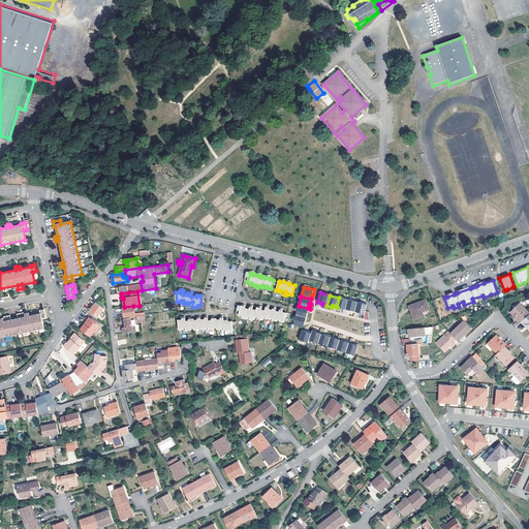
[(346,309),(348,300),(339,298),(337,307),(336,308),(341,309),(341,308),(343,308),(346,309)]
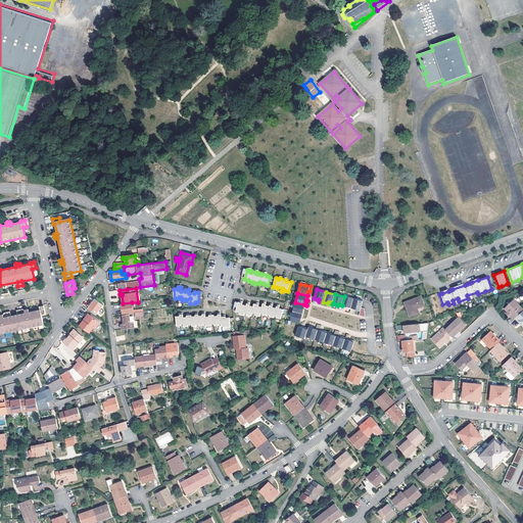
[(351,310),(351,307),(353,298),(344,296),(342,305),(344,306),(346,306),(346,307),(351,310)]
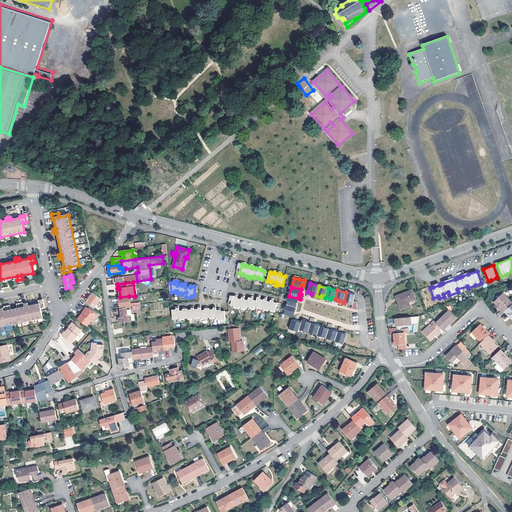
[(412,290),(396,296),(401,309),(410,306),(408,302),(415,299),(412,290)]
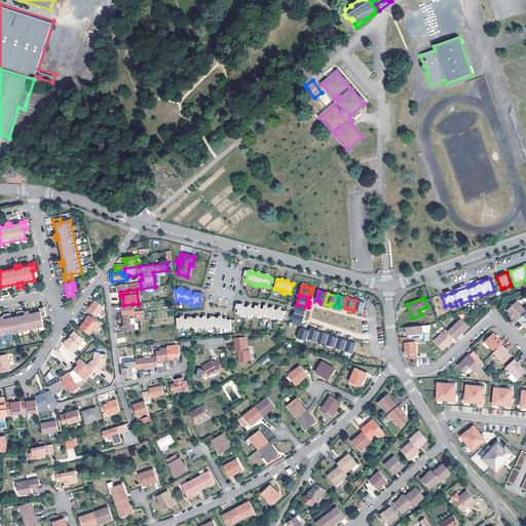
[(91,305),(88,310),(97,316),(100,312),(103,315),(105,312),(102,310),(104,307),(96,300),(91,305)]
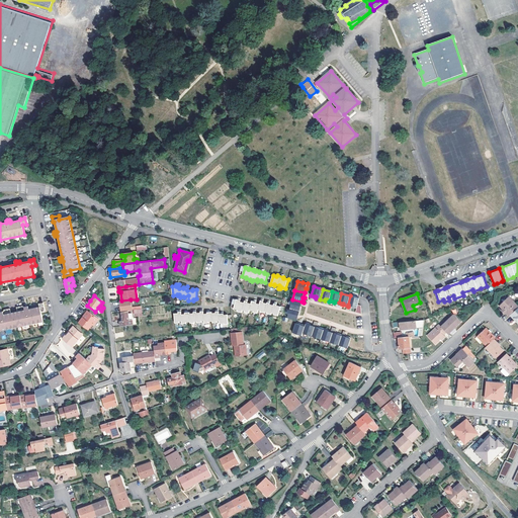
[(357,309),(358,305),(359,298),(350,295),(348,305),(350,306),(352,306),(352,308),(357,309)]
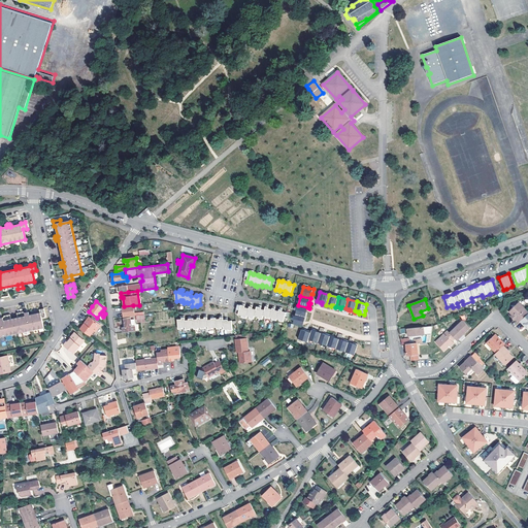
[(510,316),(513,319),(515,318),(516,319),(519,322),(520,321),(527,312),(527,311),(519,301),(516,305),(512,305),(513,308),(508,311),(512,315),(510,316)]
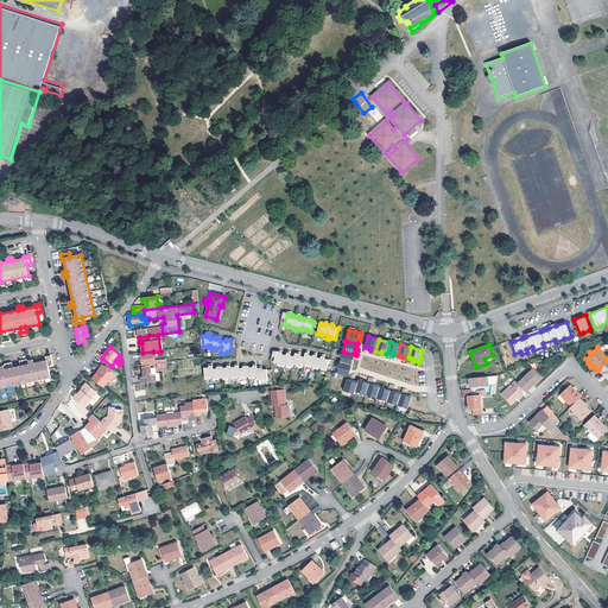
[(153,352),(143,353),(141,354),(141,359),(143,365),(156,363),(153,352)]
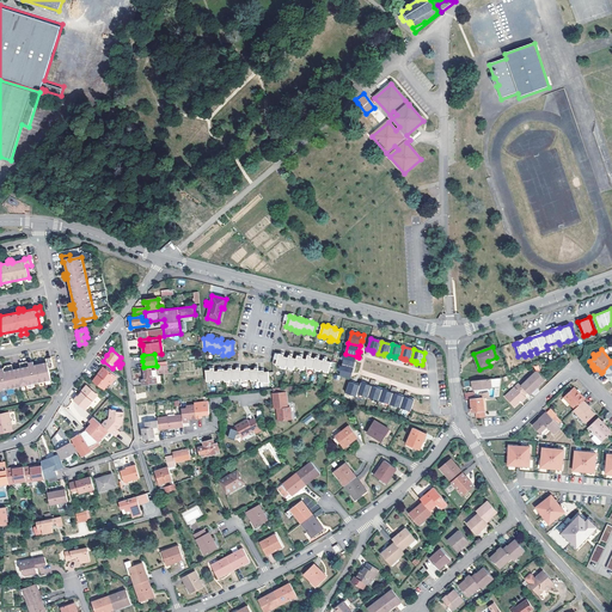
[(329,373),(332,362),(326,361),(326,360),(324,359),(323,361),(318,360),(319,359),(316,357),(316,359),(311,357),(311,356),(307,355),(306,360),(303,359),(303,357),(298,356),(297,359),(292,357),(292,356),(289,356),(288,357),(283,356),(283,355),(279,354),(276,365),(280,366),(280,368),(288,371),(289,368),(294,369),(295,366),(300,368),(299,369),(304,371),(304,373),(306,373),(307,368),(312,369),(312,372),(314,372),(316,371),(320,372),(320,373),(323,373),(324,372),(329,373)]
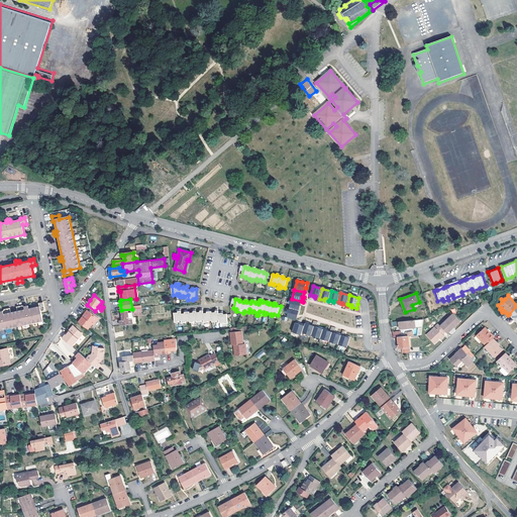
[(300,311),(301,306),(300,306),(301,303),(301,301),(292,299),(290,308),(300,311)]
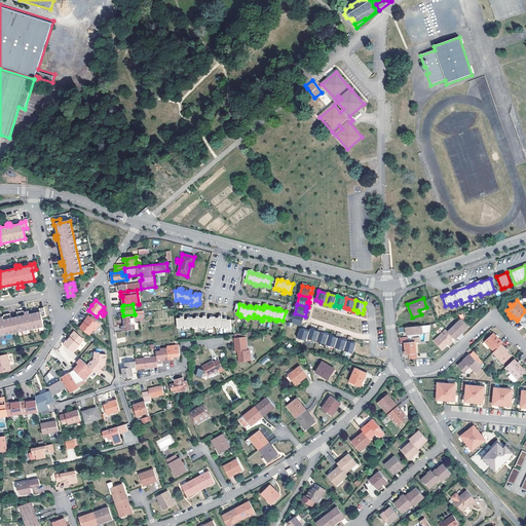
[(0,336),(42,327),(40,316),(43,315),(42,307),(38,308),(38,310),(38,311),(28,313),(28,312),(28,311),(26,311),(23,311),(22,310),(16,312),(17,316),(9,317),(8,313),(5,314),(3,315),(1,316),(0,316),(0,336)]
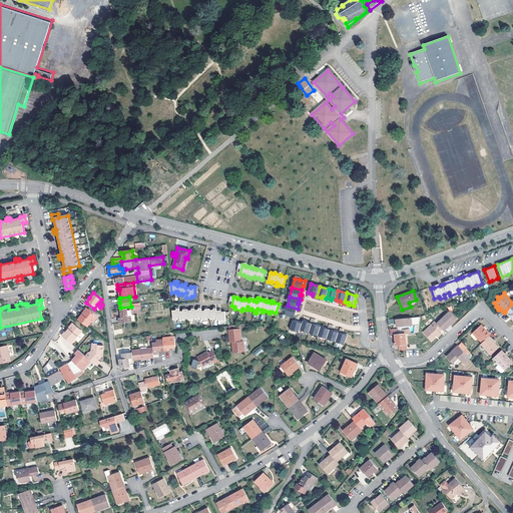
[(297,313),(298,309),(288,306),(285,315),(295,317),(296,313),(297,313)]
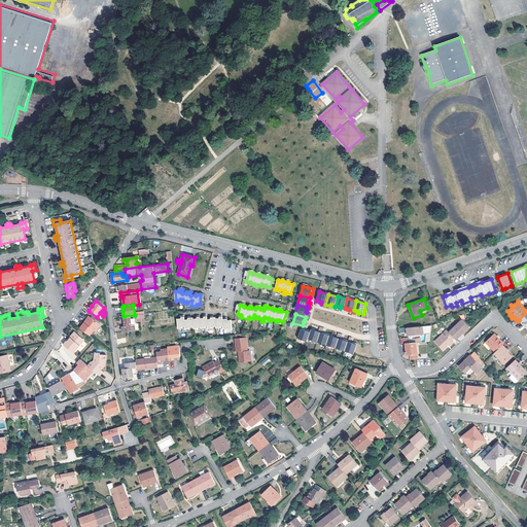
[(84,323),(79,328),(90,336),(94,330),(96,331),(100,324),(91,317),(86,322),(85,323),(84,323)]
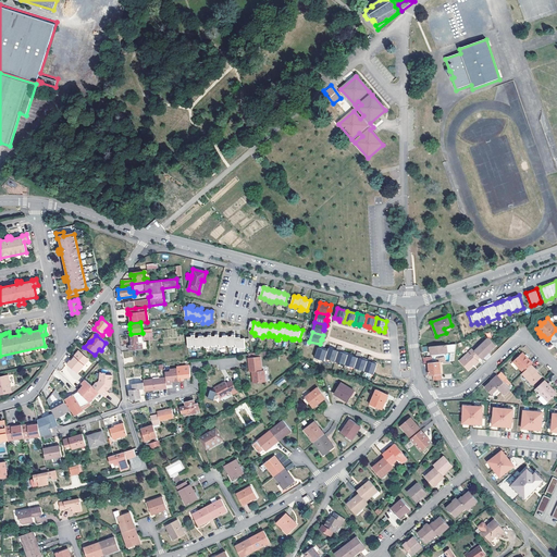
[(130,346),(130,351),(143,349),(141,344),(143,344),(143,338),(138,338),(138,335),(131,336),(132,345),(130,346)]
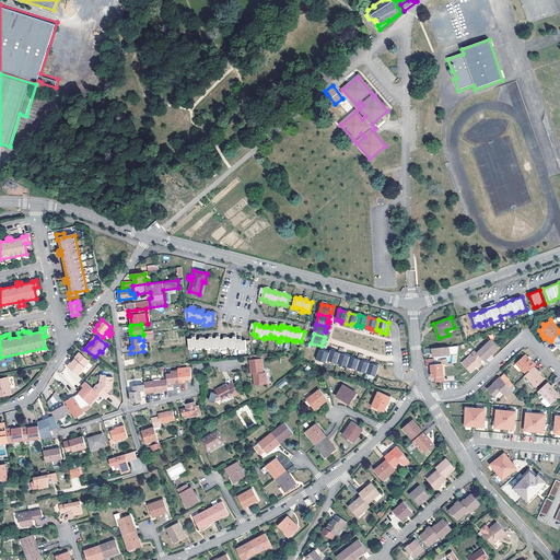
[(193,338),(188,339),(189,349),(194,349),(194,353),(197,353),(197,350),(201,349),(201,348),(206,348),(206,349),(210,349),(210,350),(213,350),(213,349),(218,348),(218,352),(221,352),(221,349),(225,349),(225,348),(230,348),(230,349),(234,349),(234,350),(242,349),(242,350),(246,350),(245,340),(241,340),(241,339),(236,340),(236,337),(233,337),(233,338),(229,339),(229,338),(224,338),(224,339),(220,339),(220,337),(217,337),(217,338),(212,338),(212,337),(209,337),(209,339),(205,339),(205,338),(200,338),(200,339),(196,340),(196,337),(193,337),(193,338)]
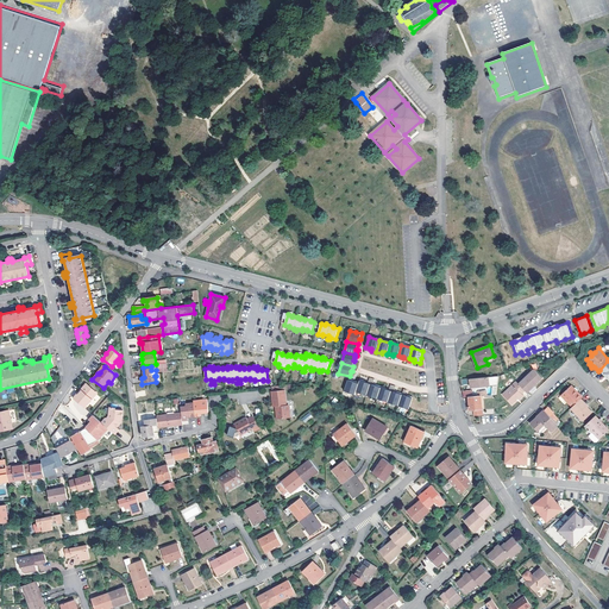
[(534,370),(519,384),(525,390),(527,393),(542,378),(534,370)]
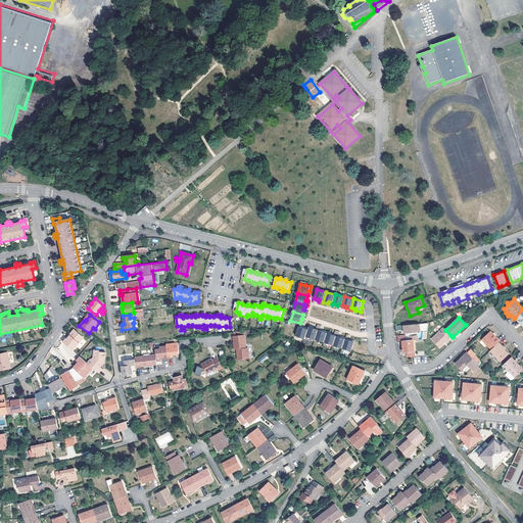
[(403,326),(405,333),(423,331),(427,331),(428,323),(403,326)]
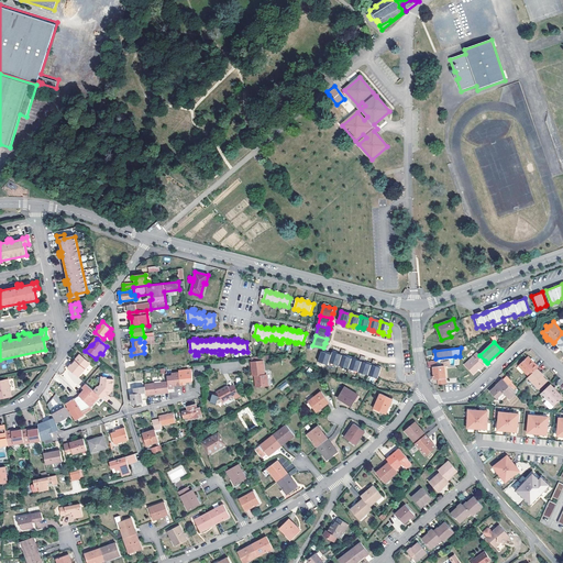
[(339,365),(342,355),(340,355),(338,354),(338,353),(333,351),(332,354),(329,362),(339,365)]
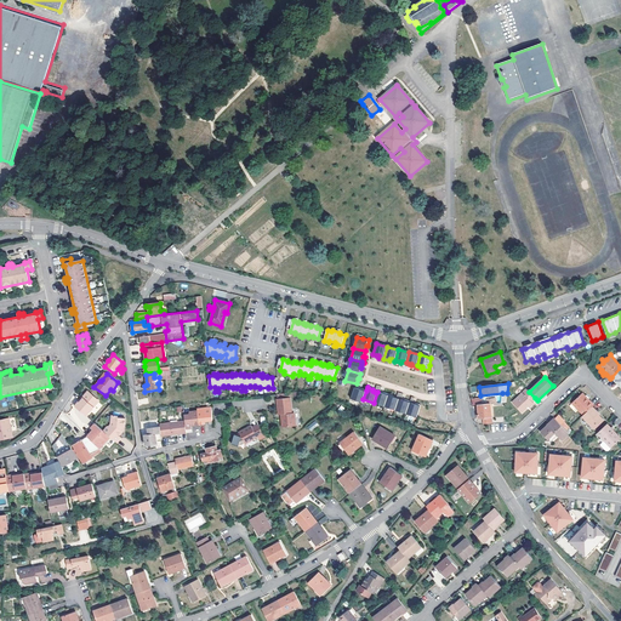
[(360,391),(354,388),(353,394),(351,399),(362,403),(363,399),(366,391),(360,388),(360,391)]
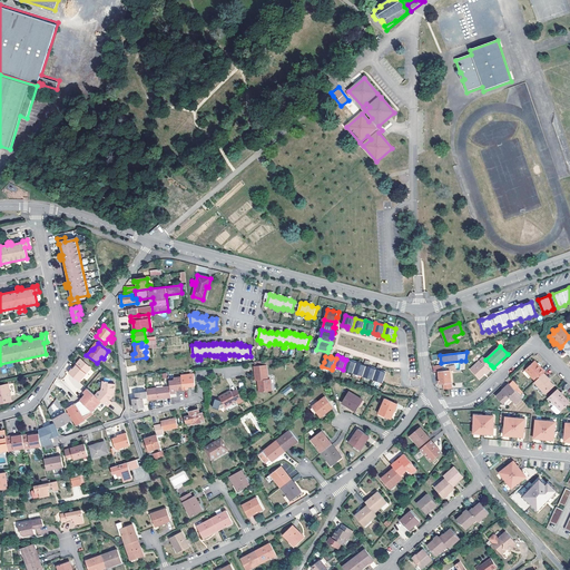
[(485,360),(483,356),(470,370),(479,379),(484,373),(485,374),(490,371),(488,369),(491,365),(485,360)]
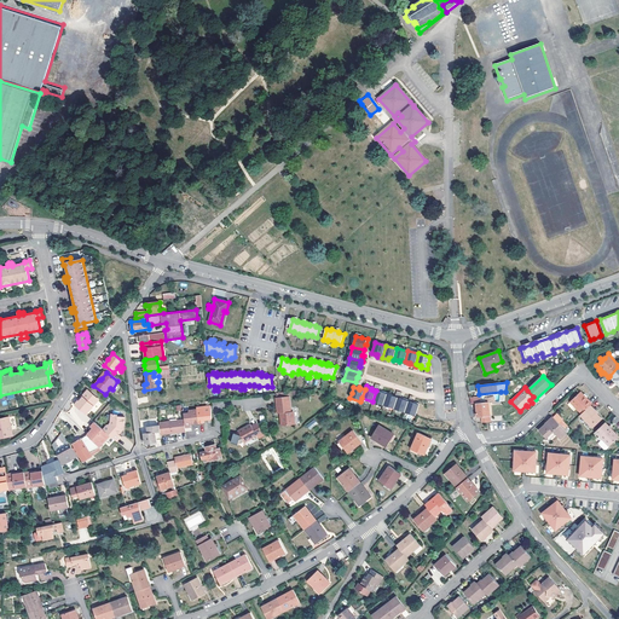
[(382,393),(379,392),(376,391),(372,401),(383,405),(387,393),(382,392),(382,393)]
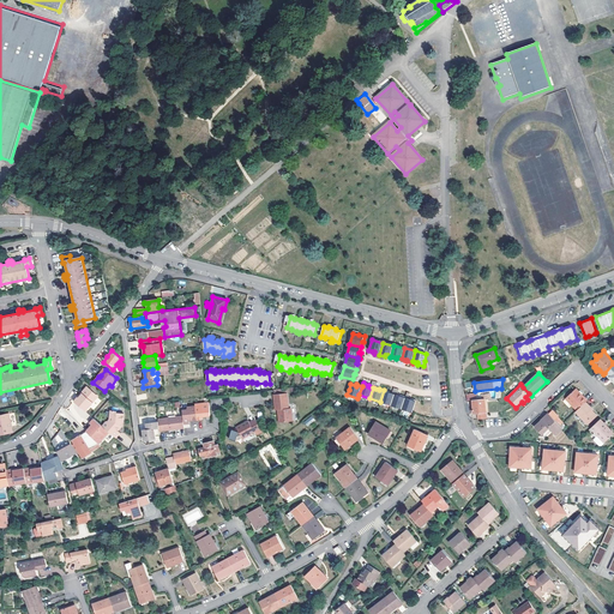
[(576,389),(566,397),(570,401),(569,402),(577,410),(585,402),(587,399),(576,389)]
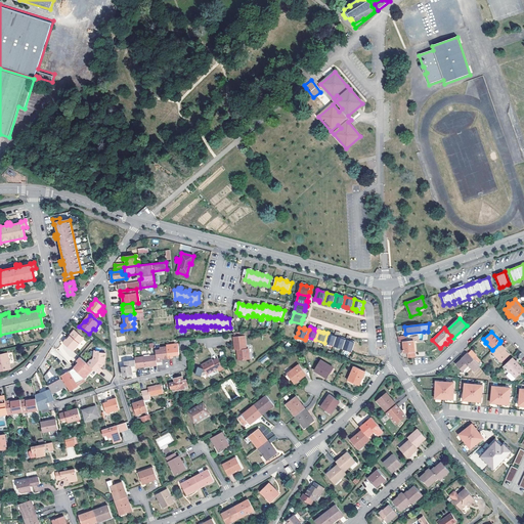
[(62,344),(71,351),(81,340),(81,338),(75,333),(73,333),(69,337),(70,338),(69,340),(67,341),(66,340),(62,344)]
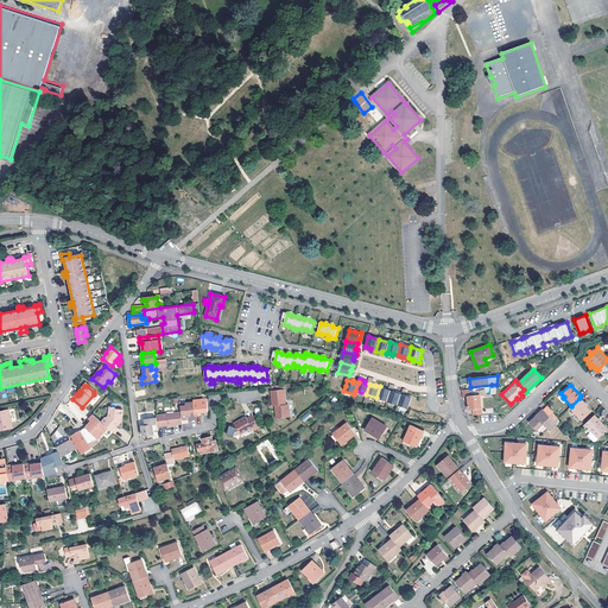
[(387,401),(391,391),(388,390),(386,390),(386,388),(380,386),(377,398),(387,401)]
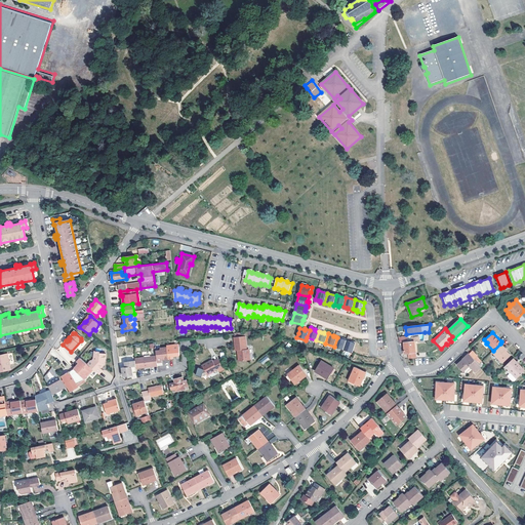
[(245,336),(234,337),(236,351),(238,351),(239,361),(250,360),(248,349),(246,350),(245,336)]
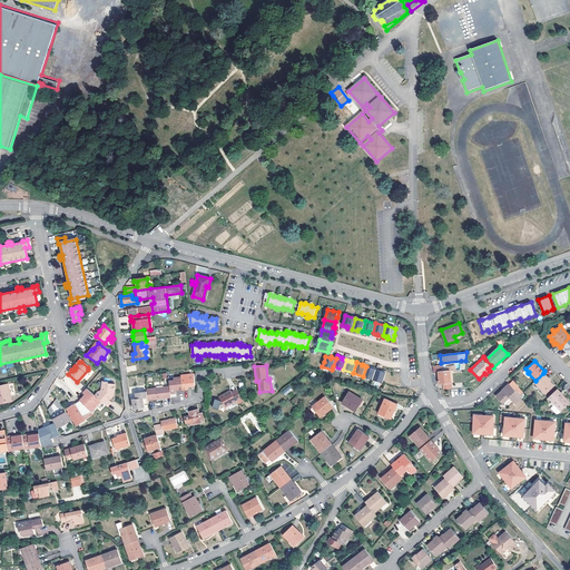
[(371,369),(369,367),(366,366),(363,376),(373,380),(376,370),(376,369),(372,366),(371,369)]
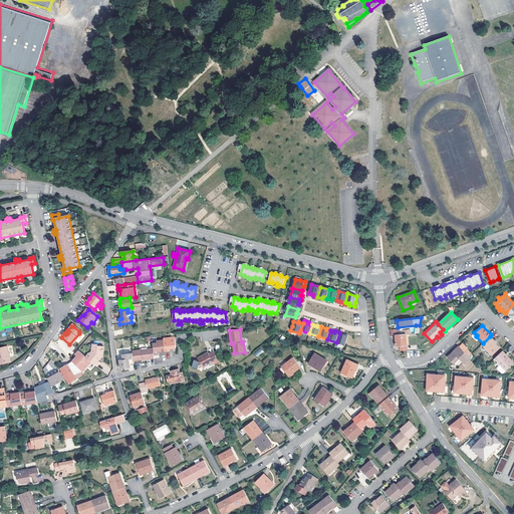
[(343,335),(341,334),(339,333),(336,342),(345,345),(348,335),(344,333),(343,335)]
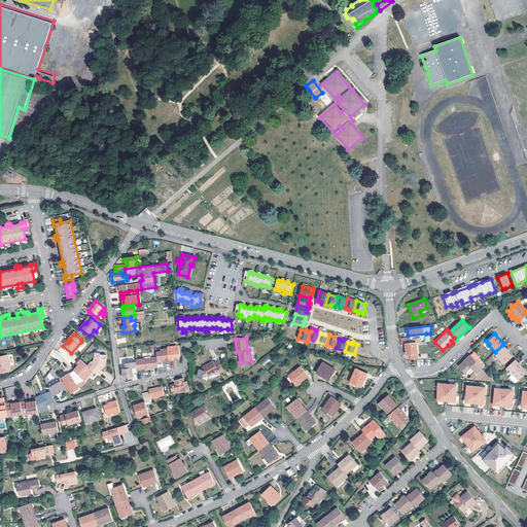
[(410,356),(411,360),(418,359),(416,343),(406,344),(407,355),(411,354),(411,356),(410,356)]
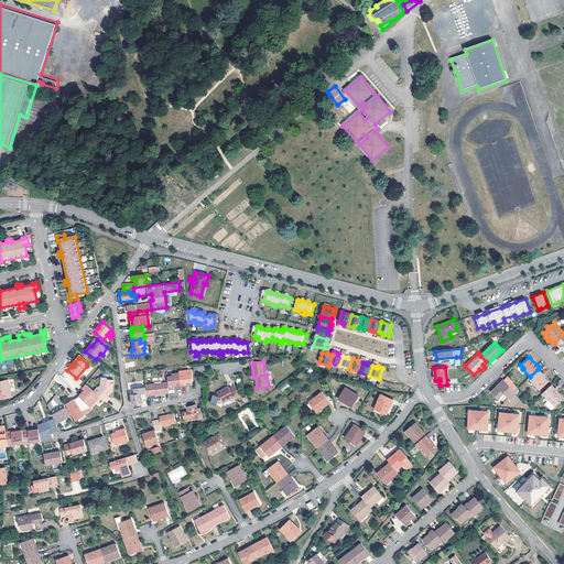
[(543,375),(538,369),(530,377),(529,378),(540,389),(548,381),(542,376),(543,375)]
